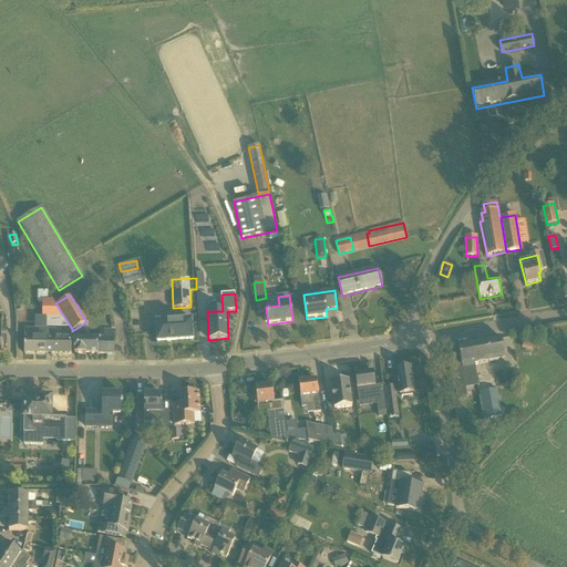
[(64,317),(55,303),(52,299),(42,299),(42,317),(47,317),(64,317)]
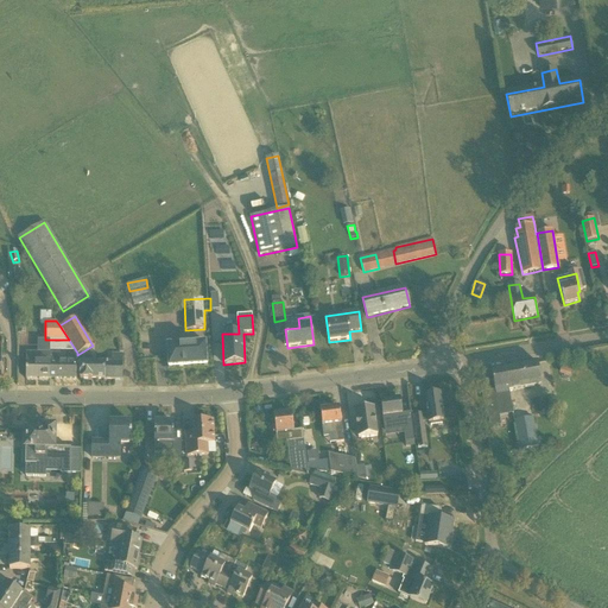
[(69,340),(50,340),(50,350),(74,350),(76,355),(77,355),(77,353),(69,340)]
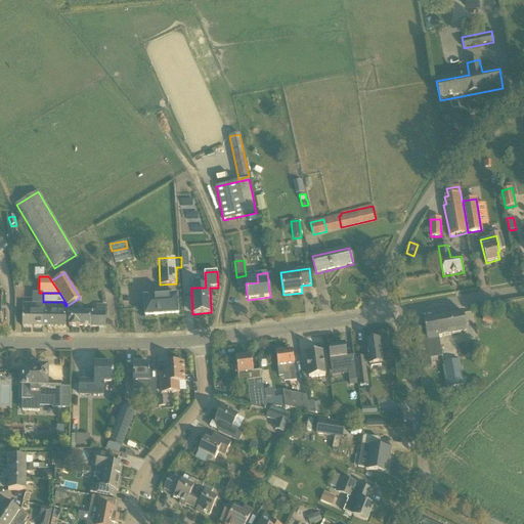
[(177,296),(161,297),(144,298),(145,316),(178,314),(177,296)]
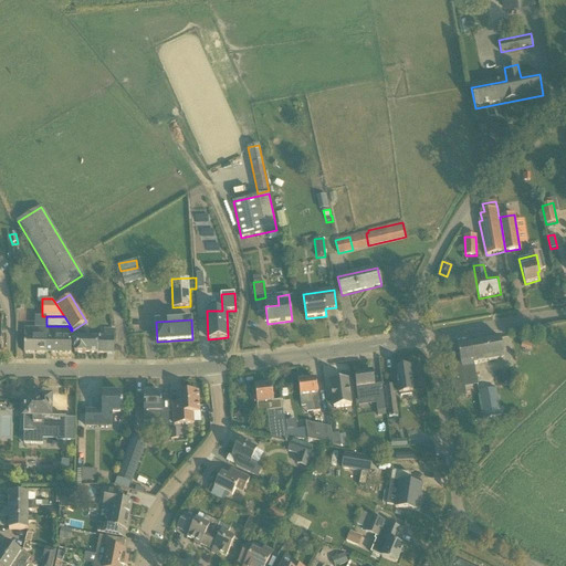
[(24,353),(46,353),(46,328),(24,328),(24,353)]
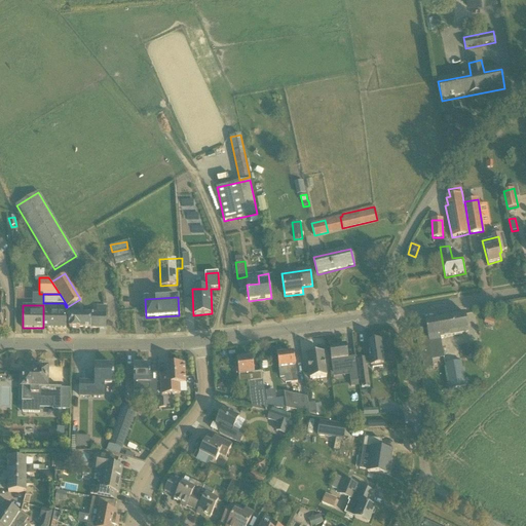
[(52,305),(43,305),(43,328),(66,329),(67,314),(51,314),(52,305)]
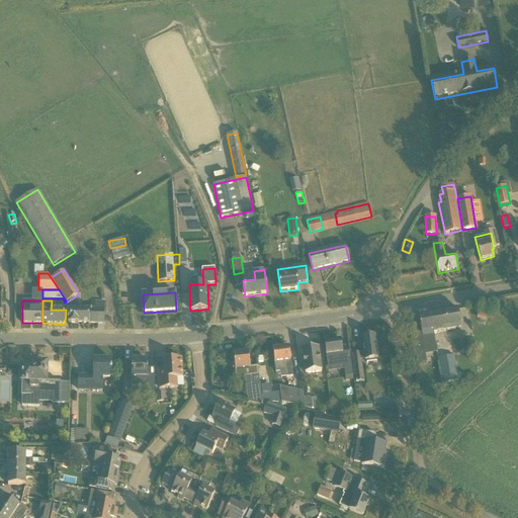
[(104,324),(105,301),(95,301),(95,309),(89,309),(89,310),(69,310),(69,324),(104,324)]
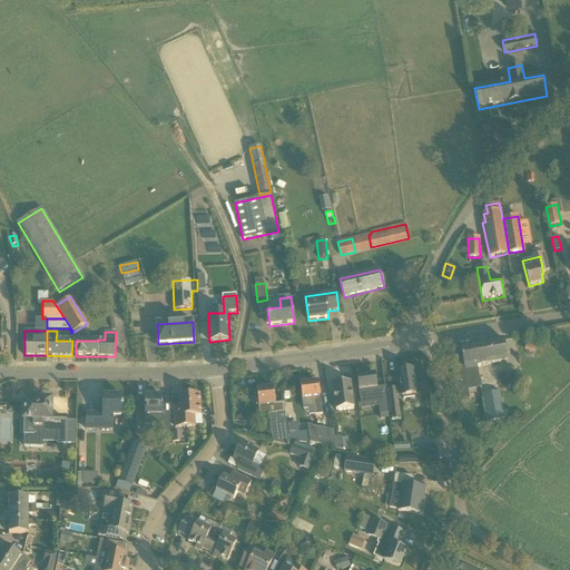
[(477,345),(473,346),(479,377),(480,377),(479,369),(479,366),(508,362),(504,340),(503,341),(478,345),(477,345)]
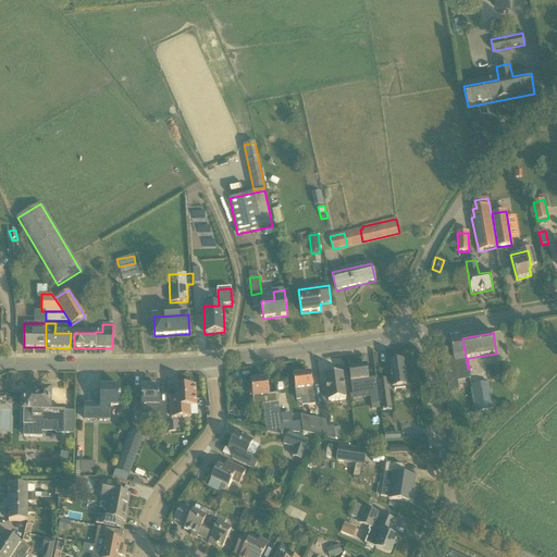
[(515,334),(512,343),(523,346),(525,337),(515,334)]
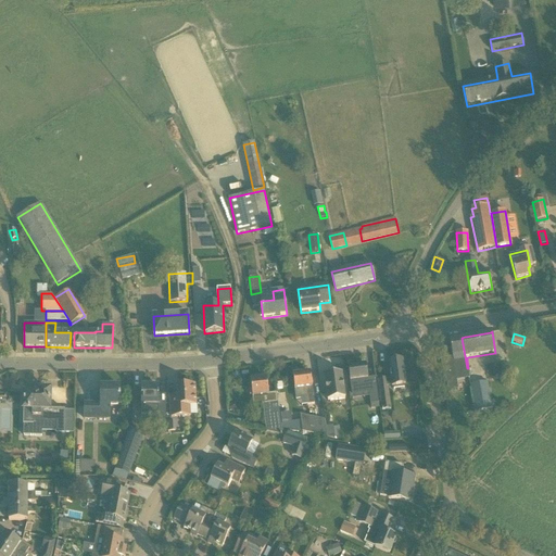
[(460,365),(460,369),(467,368),(462,338),(462,337),(460,337),(460,338),(451,339),(450,339),(453,361),(453,359),(454,366),(460,365)]
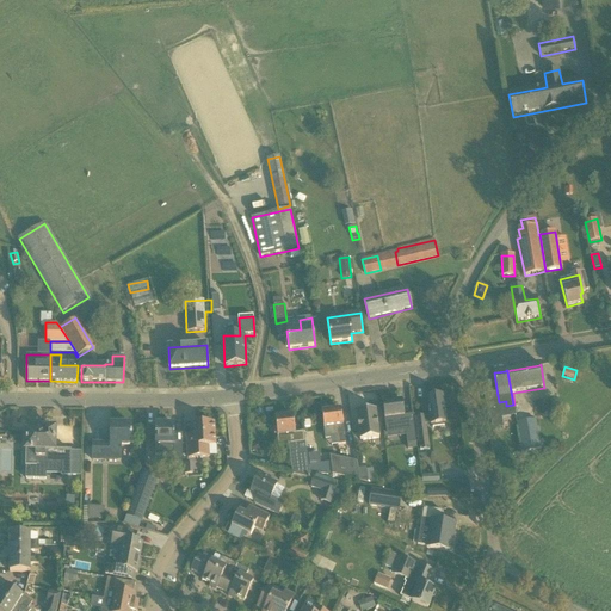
[(427,399),(431,426),(446,424),(445,414),(446,413),(445,408),(444,408),(443,396),(427,399)]
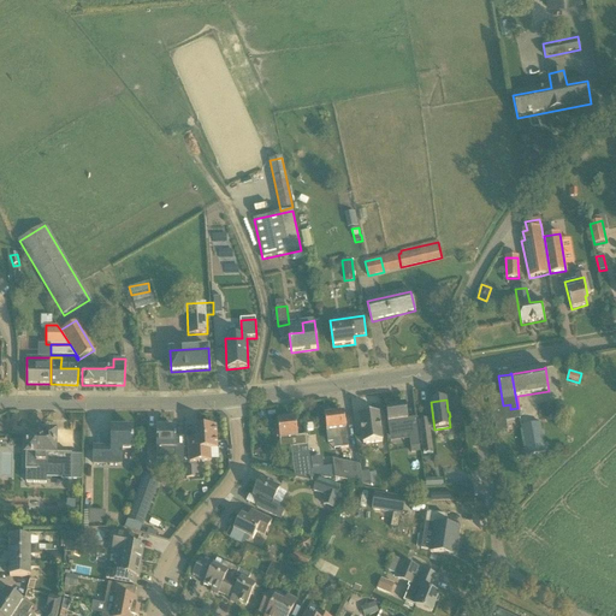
[(415,419),(408,419),(406,406),(386,408),(388,422),(390,436),(409,433),(410,448),(420,446),(415,419)]
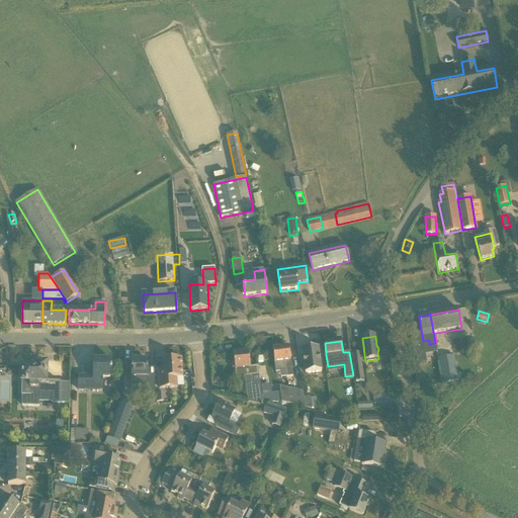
[(289,351),(289,348),(273,350),(274,363),(284,362),(286,377),(292,376),(290,356),(296,355),(296,350),(289,351)]
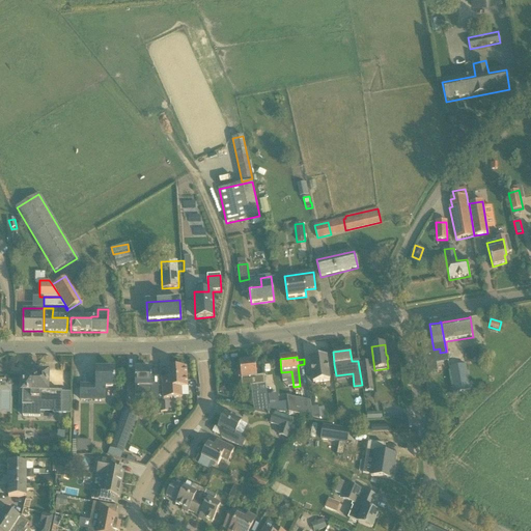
[(327,357),(310,359),(313,383),(330,381),(327,357)]
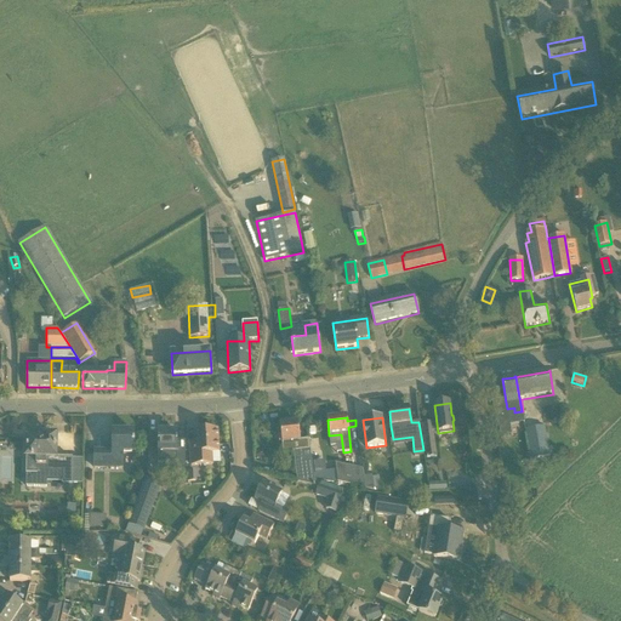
[(292,443),(297,479),(297,483),(315,488),(311,449),(309,439),(300,440),(298,423),(280,426),(281,436),(278,437),(279,443),(281,443),(281,444),(292,443)]
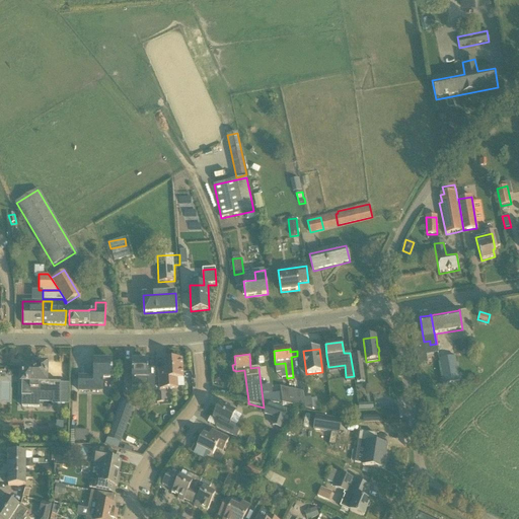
[(456,357),(449,358),(439,360),(443,384),(460,381),(456,357)]
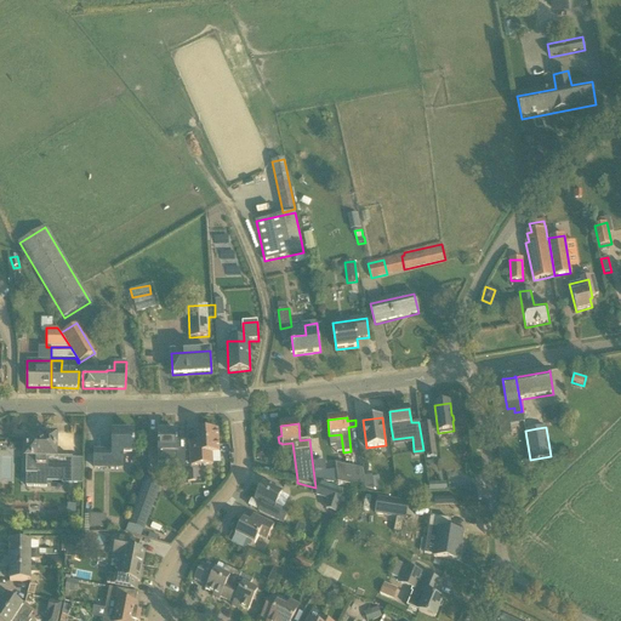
[(217,431),(198,432),(199,443),(191,444),(192,466),(212,465),(211,454),(218,453),(217,431)]
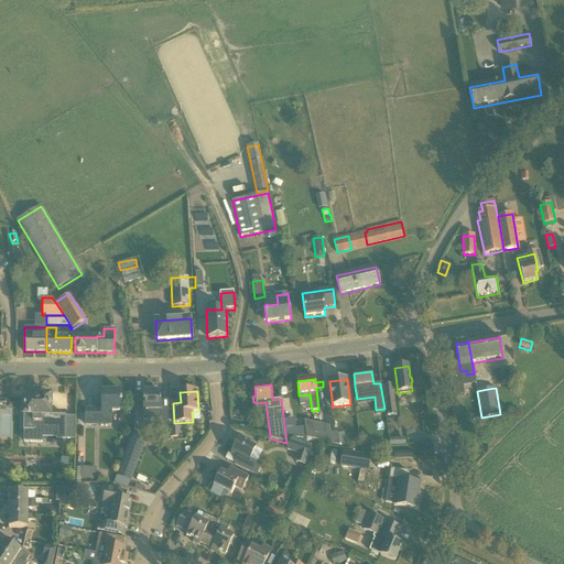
[(122,392),(102,392),(102,410),(86,410),(86,425),(111,425),(111,412),(121,412),(121,404),(122,404),(122,392)]
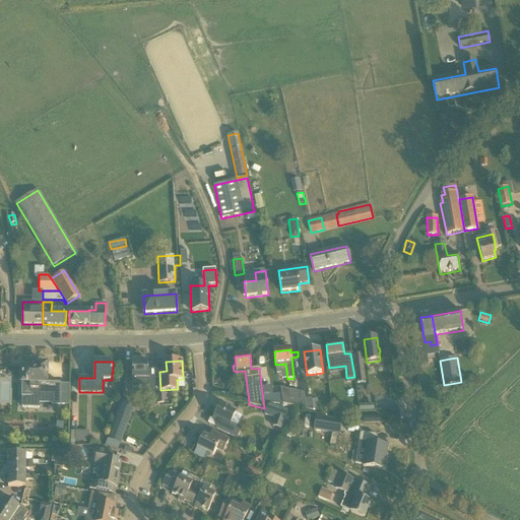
[(132,362),(132,379),(132,388),(148,388),(148,390),(155,390),(155,370),(148,370),(148,363),(132,362)]
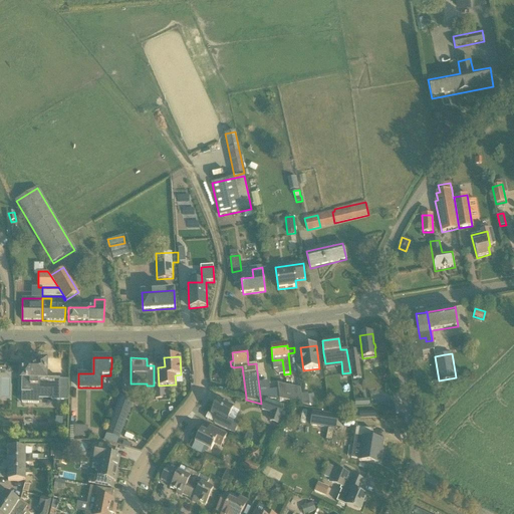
[(60,380),(60,379),(45,379),(46,362),(44,362),(42,360),(39,360),(38,362),(36,362),(36,365),(22,365),(21,393),(21,404),(37,404),(38,391),(51,391),(51,402),(59,402),(60,393),(60,380)]
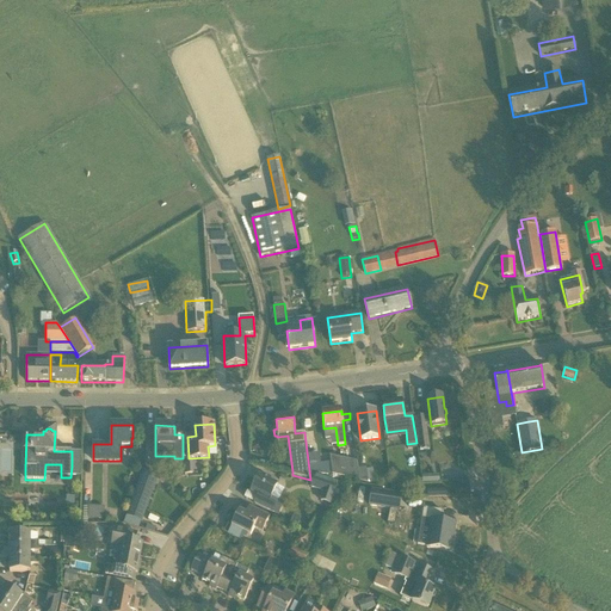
[(427,431),(417,432),(419,451),(431,450),(427,431)]
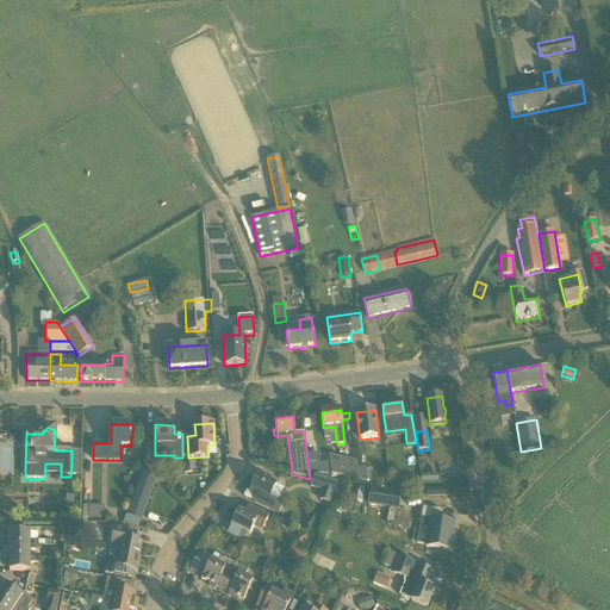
[(356,461),(355,461),(329,455),(332,473),(359,480),(356,468),(358,468),(356,461)]
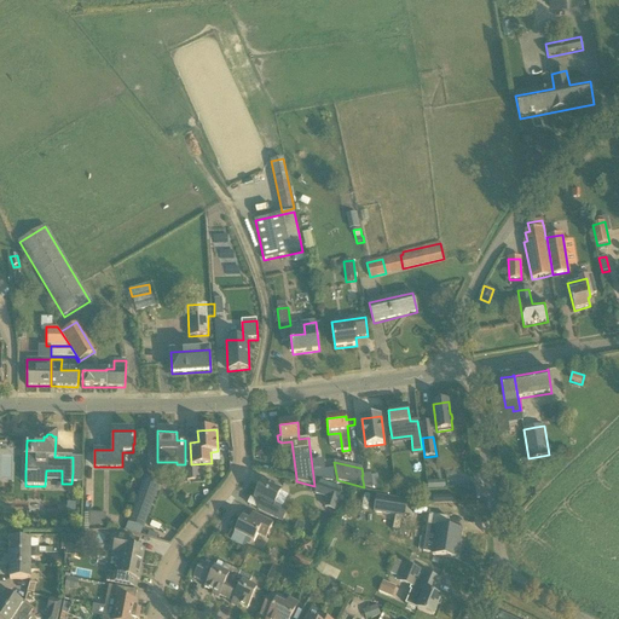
[(363,475),(362,475),(364,487),(372,490),(372,489),(371,476),(371,474),(363,475)]
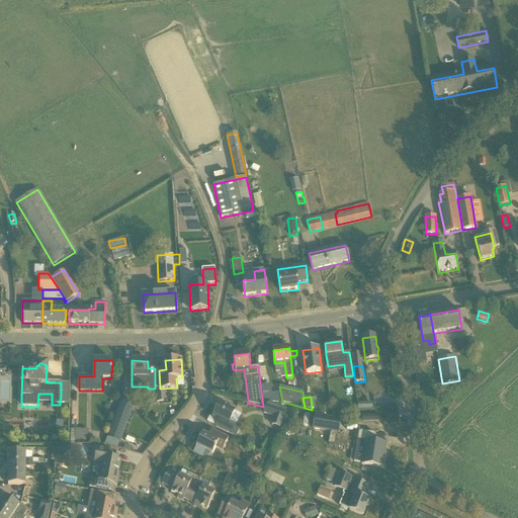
[(121,400),(107,438),(120,443),(135,405),(121,400)]
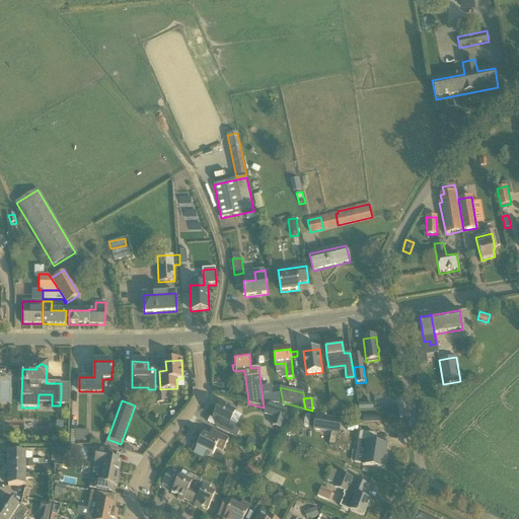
[(232,436),(237,426),(231,423),(236,412),(228,408),(227,410),(220,405),(213,419),(219,422),(216,428),(232,436)]
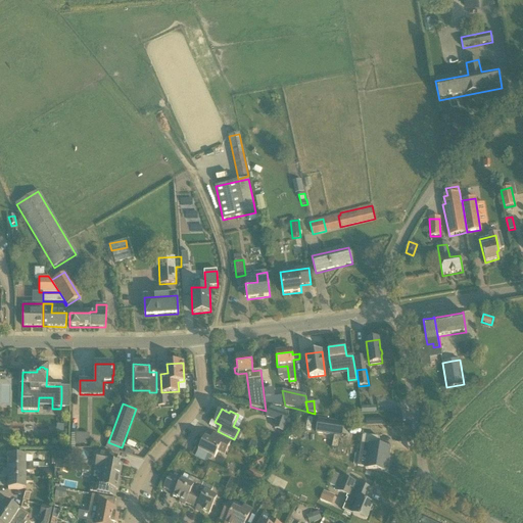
[(289,416),(269,409),(266,418),(277,421),(274,429),(283,432),(285,424),(286,425),(289,416)]
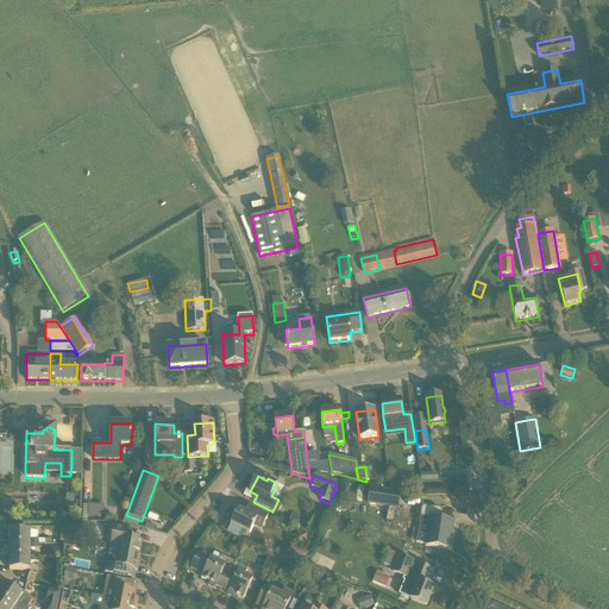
[(371,490),(368,504),(397,509),(400,495),(371,490)]
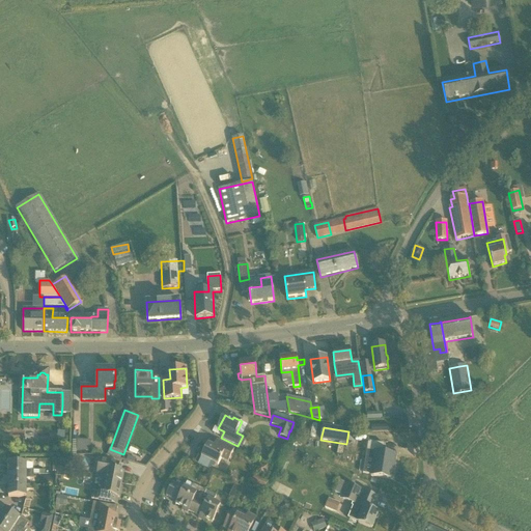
[(445,430),(436,432),(438,441),(446,439),(445,430)]
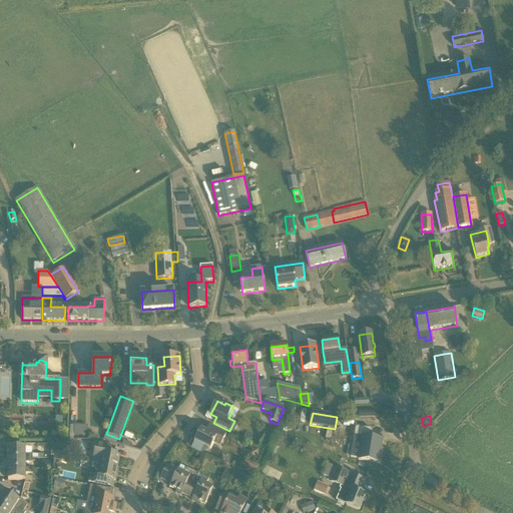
[(71,426),(70,434),(87,435),(87,426),(71,426)]
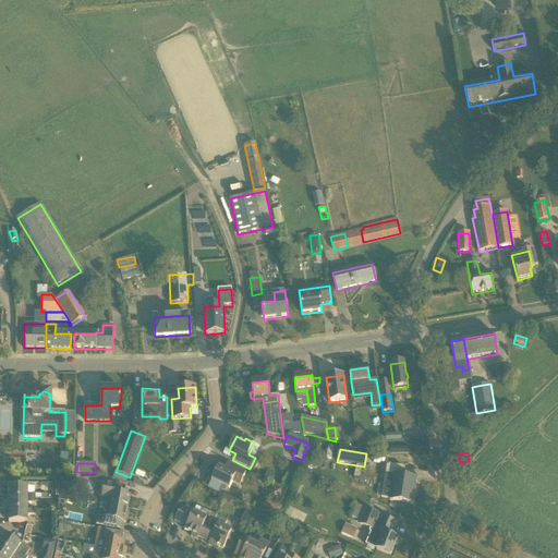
[(228,463),(225,471),(218,468),(211,482),(229,490),(232,483),(240,486),(246,473),(231,465),(228,463)]
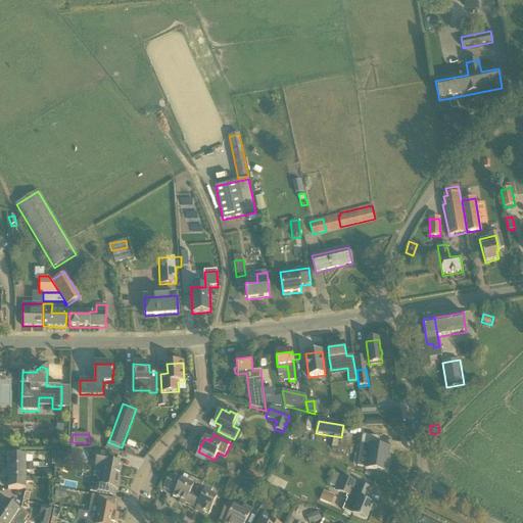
[(369,447),(366,470),(385,473),(389,448),(377,447),(378,438),(363,436),(361,446),(369,447)]
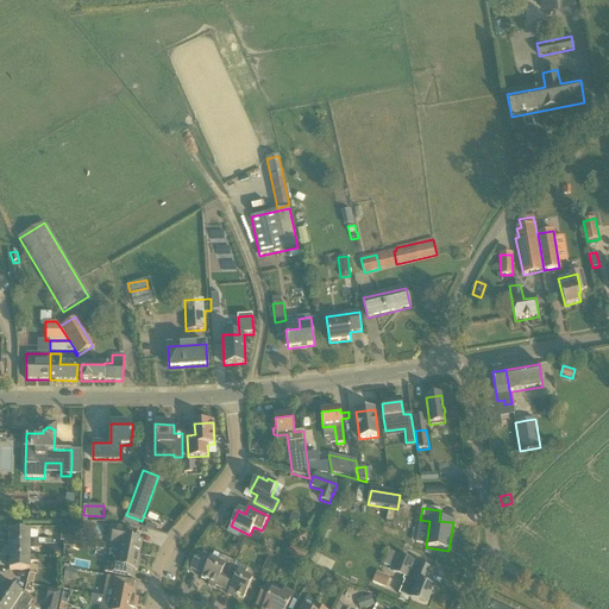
[(121,545),(120,552),(140,557),(143,541),(136,540),(137,532),(114,528),(111,544),(121,545)]
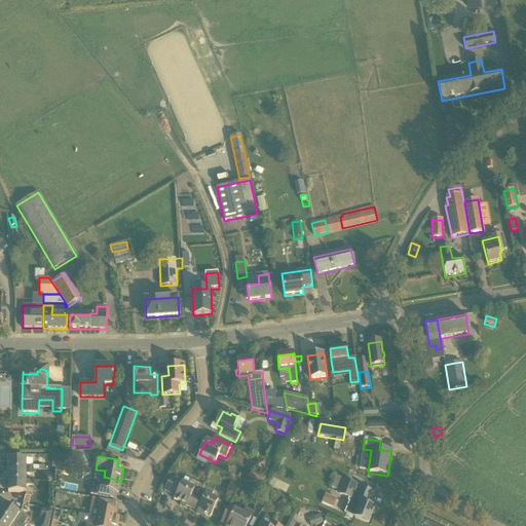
[(8,459),(8,471),(33,471),(33,466),(26,466),(26,459),(8,459)]
